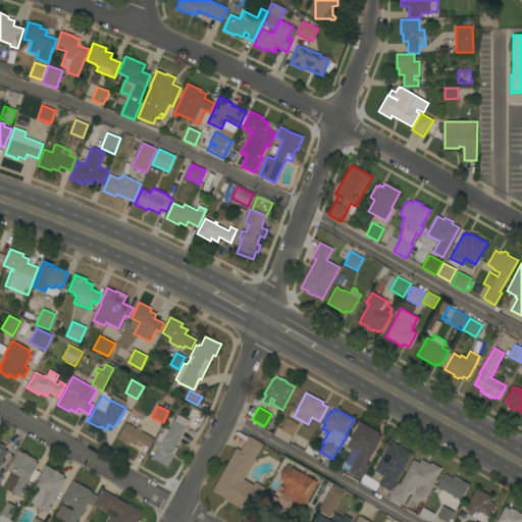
[(180,436),(178,439),(179,439),(175,447),(177,448),(174,455),(167,467),(152,458),(157,450),(156,449),(157,448),(154,447),(157,440),(156,440),(160,432),(162,433),(165,428),(168,430),(174,420),(178,414),(189,420),(186,426),(187,426),(180,436)]
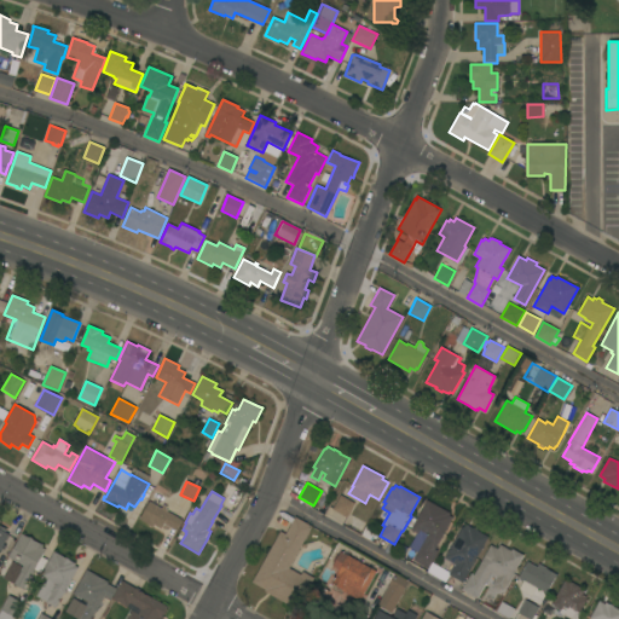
[(341,495),(354,503),(347,518),(333,509),(341,495)]
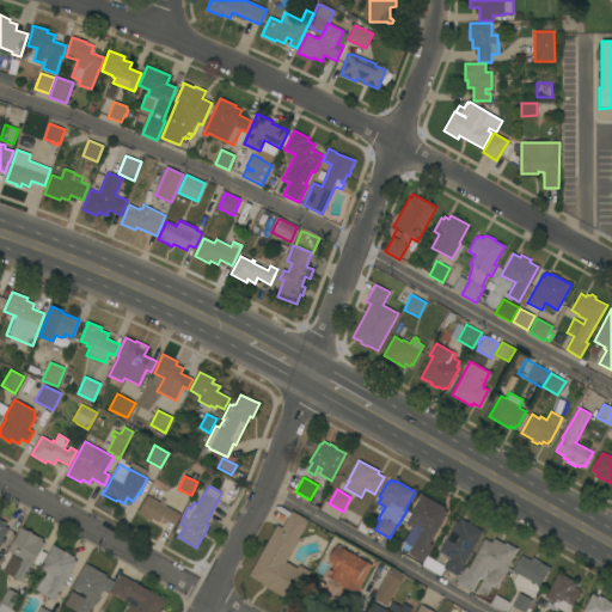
[(430,543),(433,545),(423,562),(409,554),(423,528),(415,524),(412,527),(405,524),(422,494),(445,507),(444,509),(447,512),(430,543)]
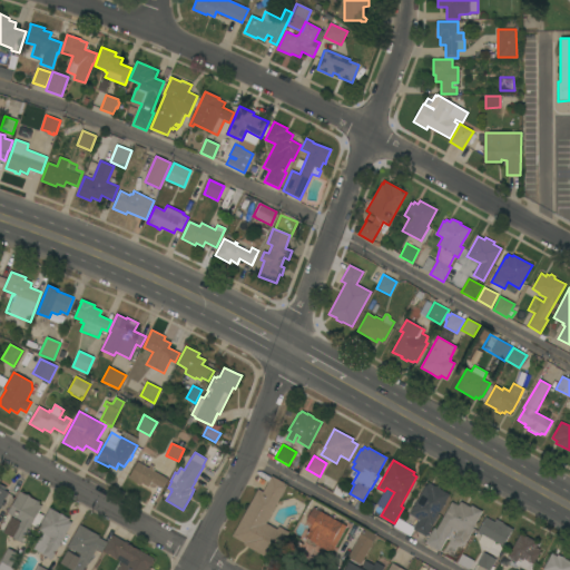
[(148,468),(150,464),(155,467),(154,469),(154,470),(154,471),(168,479),(163,489),(151,482),(148,488),(141,483),(140,485),(137,484),(137,483),(128,478),(137,462),(148,468)]
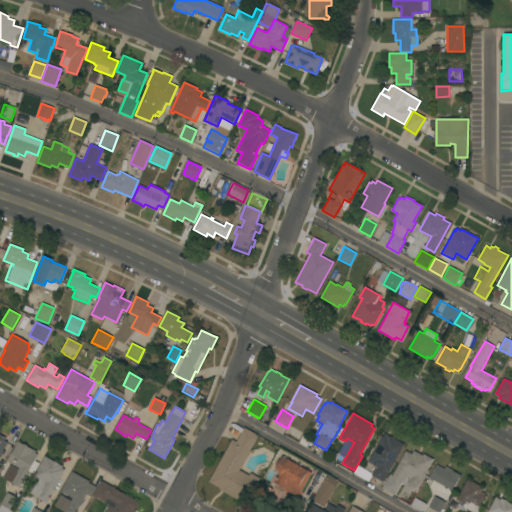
[(232,439),(236,442),(244,427),(258,435),(239,470),(249,475),(250,473),(257,477),(243,503),(219,489),(219,488),(208,482),(232,439)]
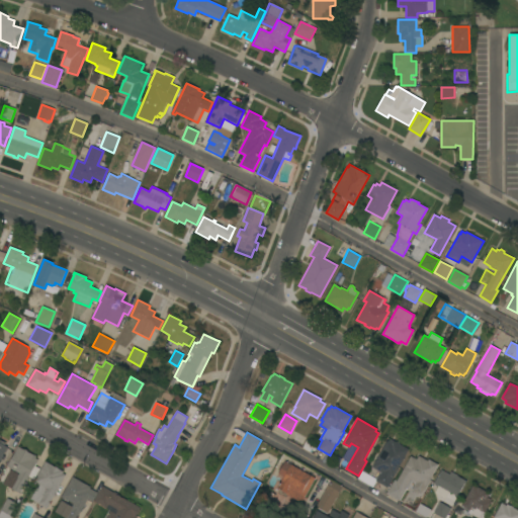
[(409,449),(394,476),(394,477),(387,488),(375,481),(380,471),(372,467),(386,441),(389,441),(390,438),(396,442),(397,441),(400,443),(400,444),(409,449)]
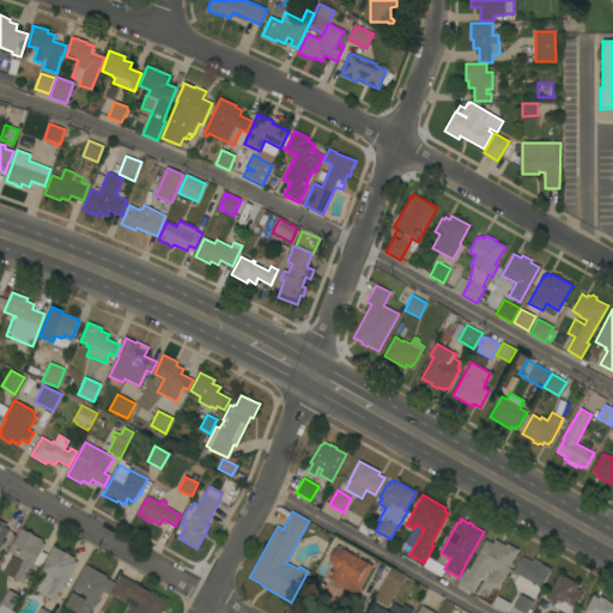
[(20,529),(43,540),(42,542),(44,544),(41,552),(48,554),(41,568),(34,564),(23,584),(13,578),(13,577),(4,572),(13,554),(8,552),(20,529)]
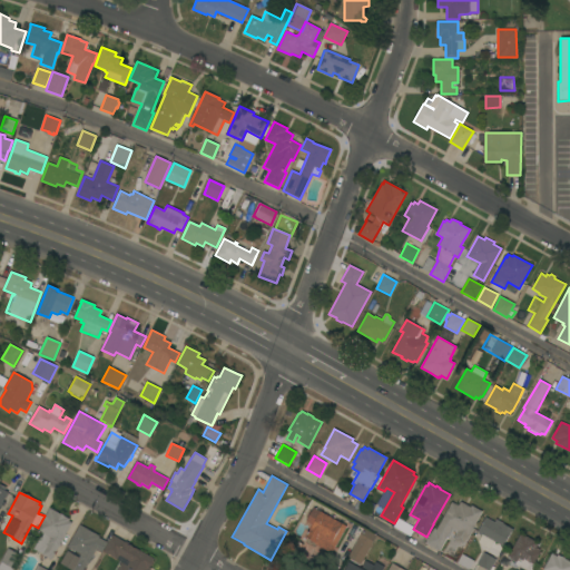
[(452,502),(458,505),(461,501),(471,507),(472,505),(482,511),(463,544),(453,539),(454,537),(453,536),(445,551),(441,549),(440,551),(425,543),(434,528),(434,529),(440,519),(441,520),(452,502)]
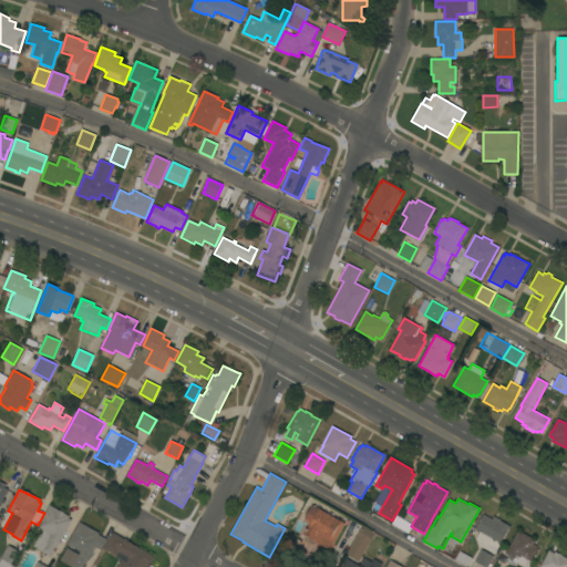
[(60,540),(61,542),(60,544),(59,544),(51,557),(41,552),(42,552),(33,546),(41,533),(42,533),(43,531),(37,527),(50,505),(70,516),(69,518),(72,519),(60,540)]
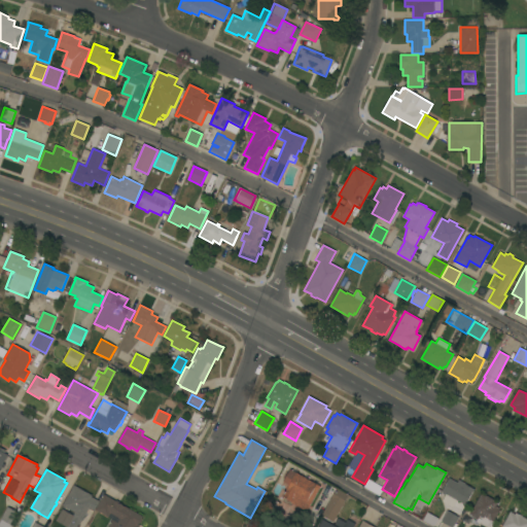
[(306,512),(289,502),(290,501),(283,496),(289,486),(283,482),(290,469),(320,486),(306,512)]
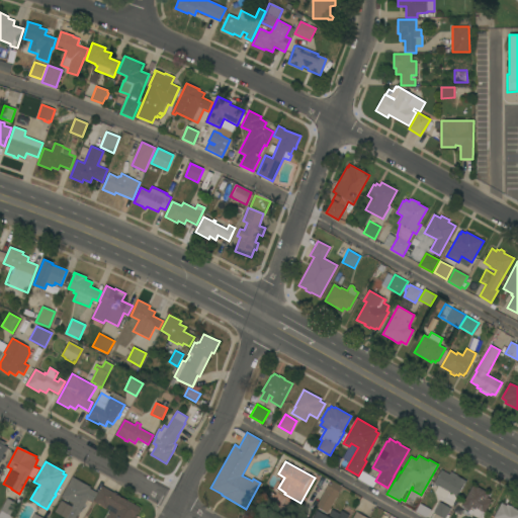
[(441,469),(449,475),(451,471),(466,481),(464,485),(464,484),(457,496),(438,486),(437,487),(434,486),(435,484),(434,483),(441,469)]
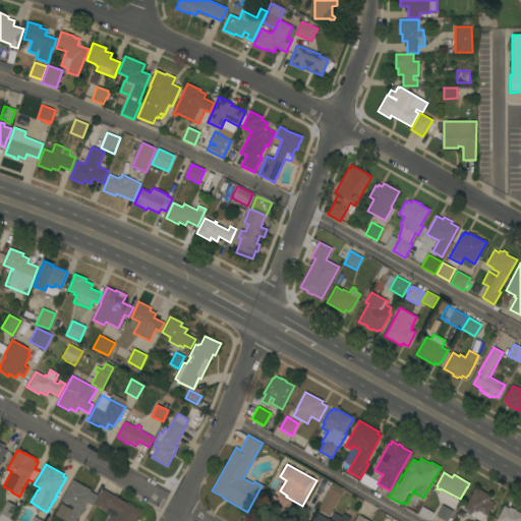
[(72,479),(91,489),(90,491),(98,496),(93,505),(89,502),(82,512),(83,513),(82,515),(80,515),(76,520),(64,520),(54,516),(61,503),(72,510),(73,507),(61,500),(72,479)]
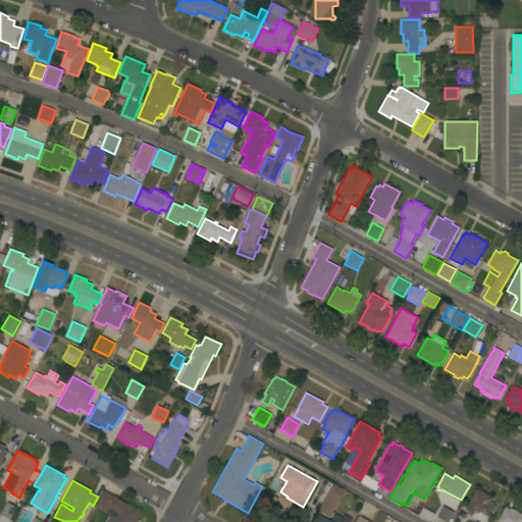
[(333,484),(345,490),(329,518),(319,512),(319,511),(318,511),(333,484)]
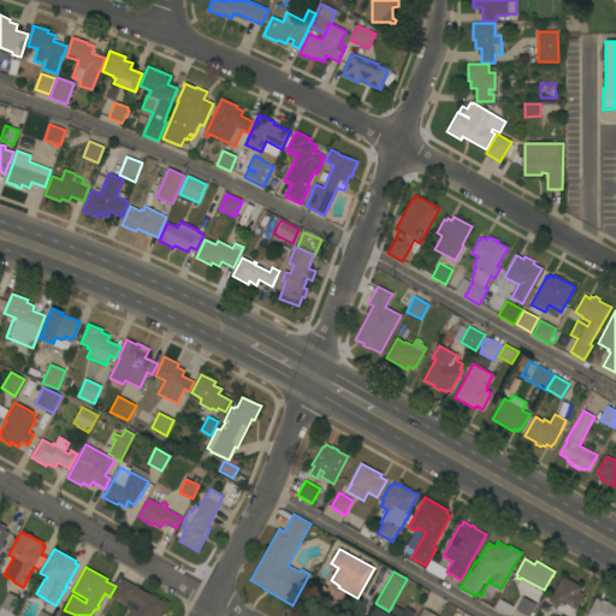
[(563,576),(581,587),(579,591),(584,594),(582,597),(584,597),(579,606),(580,608),(578,610),(574,615),(568,615),(561,612),(561,614),(555,610),(557,606),(549,602),(563,576)]
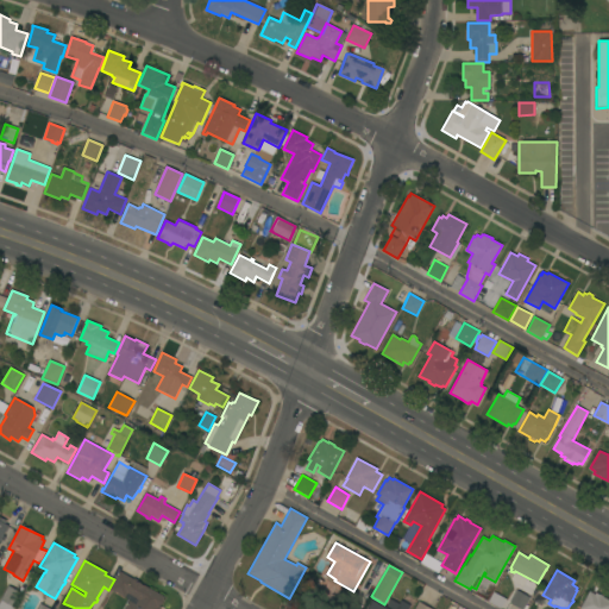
[(133,579),(135,578),(138,581),(137,582),(165,597),(161,607),(162,607),(159,608),(124,608),(129,602),(125,597),(110,589),(120,571),(133,579)]
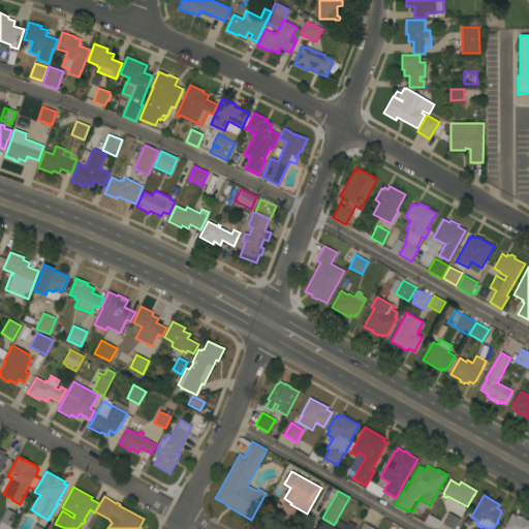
[(0,521),(7,508),(20,516),(13,528),(0,521)]
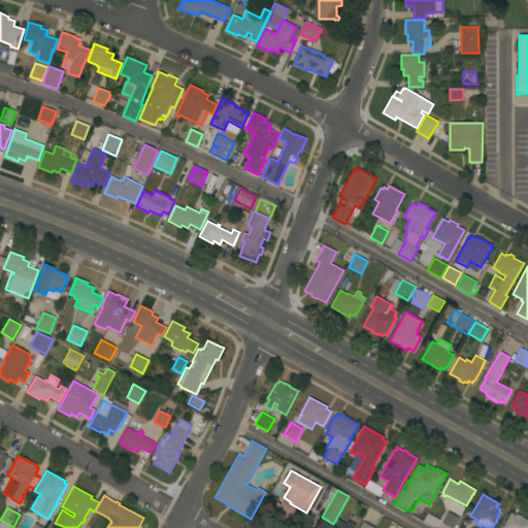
[(448,512),(460,518),(454,527),(452,527),(441,523),(448,512)]
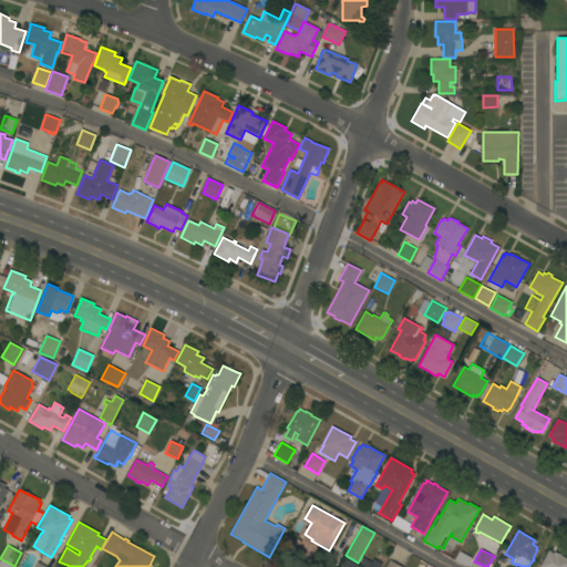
[(566,566),(539,566),(548,550),(554,554),(555,552),(566,558),(566,566)]
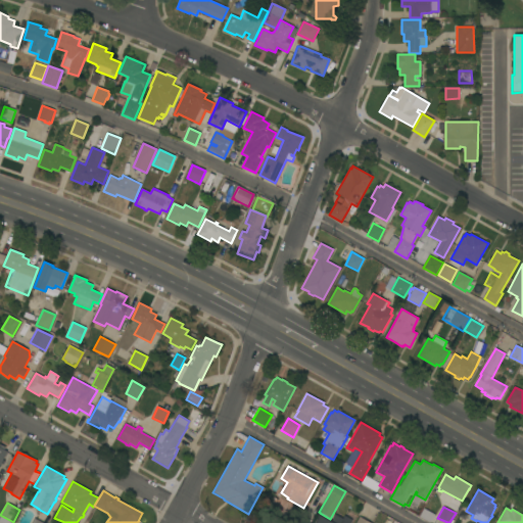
[(316,522),(321,515),(331,521),(335,514),(343,519),(344,517),(353,522),(352,522),(316,522)]
